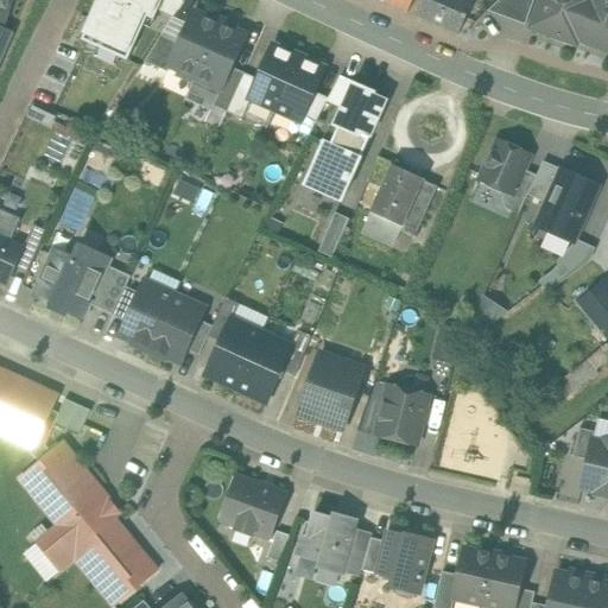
[(0,0),(0,29),(13,32),(26,0),(0,0)]
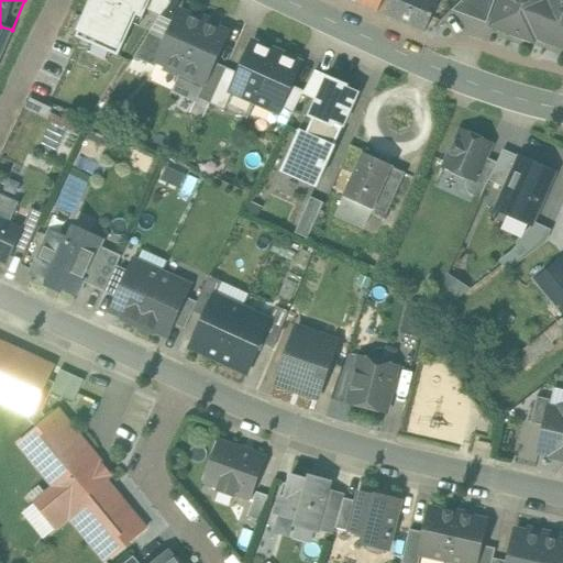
[(111,0),(87,0),(85,7),(105,15),(111,0)]
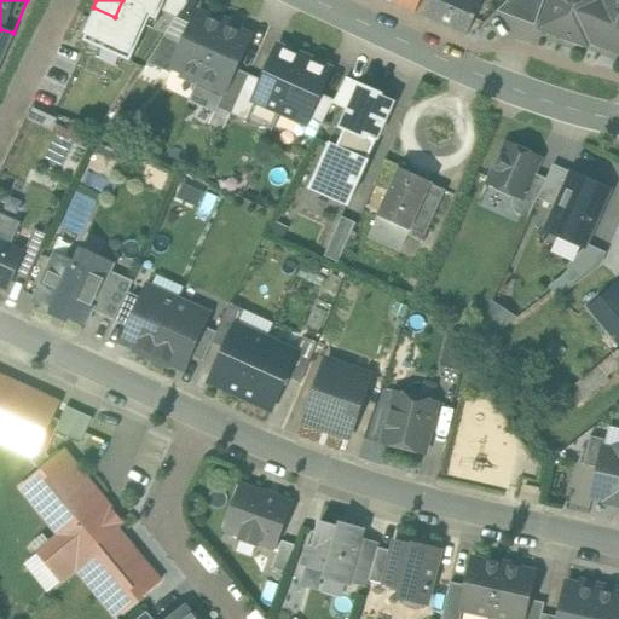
[(393,0),(392,3),(416,12),(421,0),(393,0)]
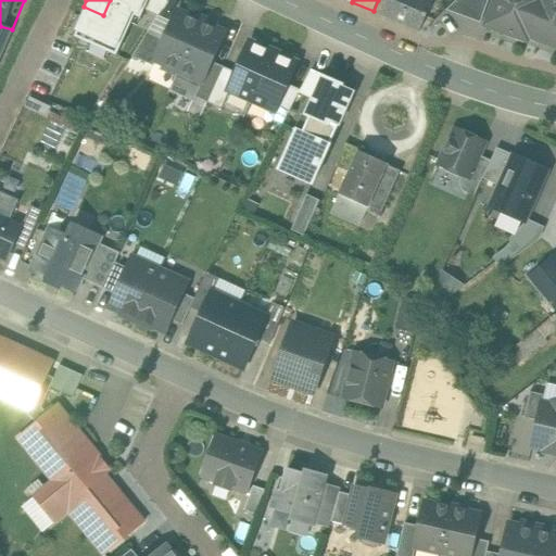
[(387,0),(382,13),(381,13),(381,15),(419,32),(432,0),(387,0)]
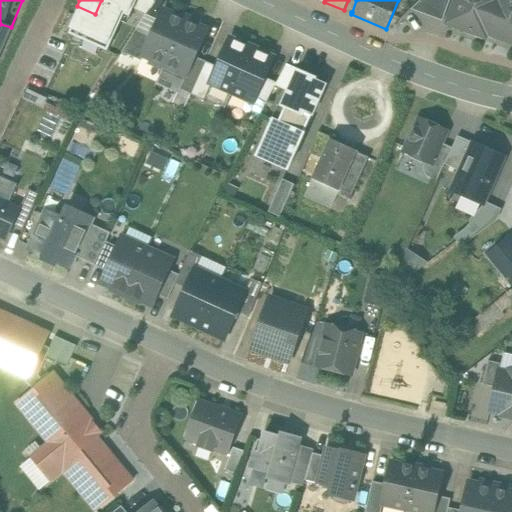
[(450,0),(420,0),(411,9),(443,21),(450,0)]
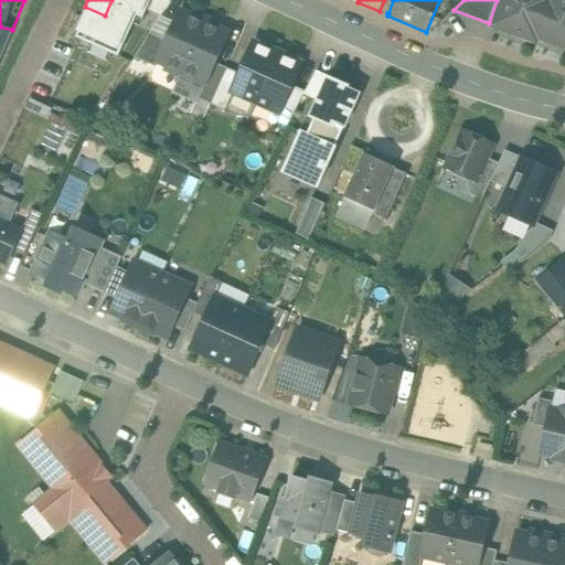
[(504,0),(496,25),(535,41),(537,35),(536,35),(548,0),(504,0)]
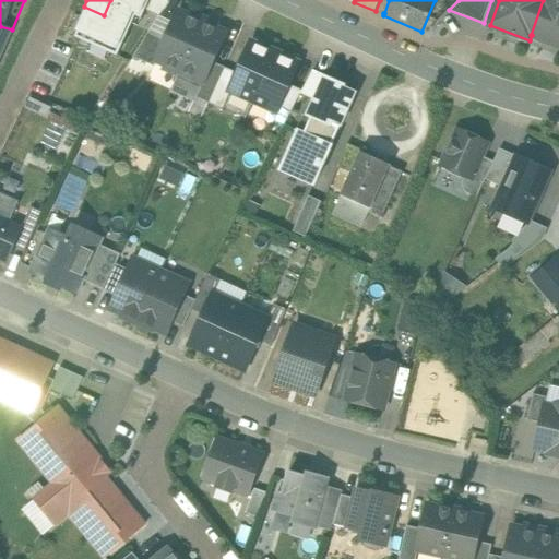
[(558,0),(543,0),(531,35),(532,35),(558,45),(558,0)]
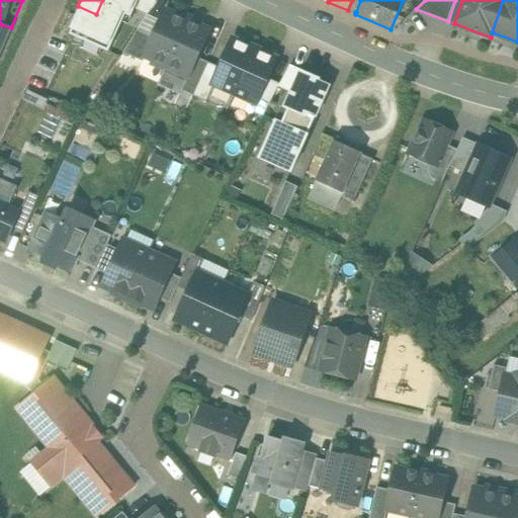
[(153,37),(145,57),(152,60),(151,63),(166,69),(189,17),(175,11),(174,14),(166,10),(153,37)]
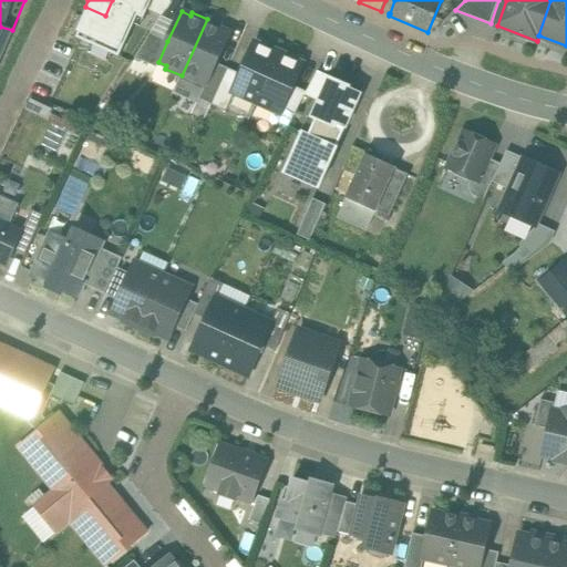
[(222,26),(207,19),(182,75),(197,83),(199,80),(206,83),(207,83),(216,63),(229,33),(220,29),(222,26)]
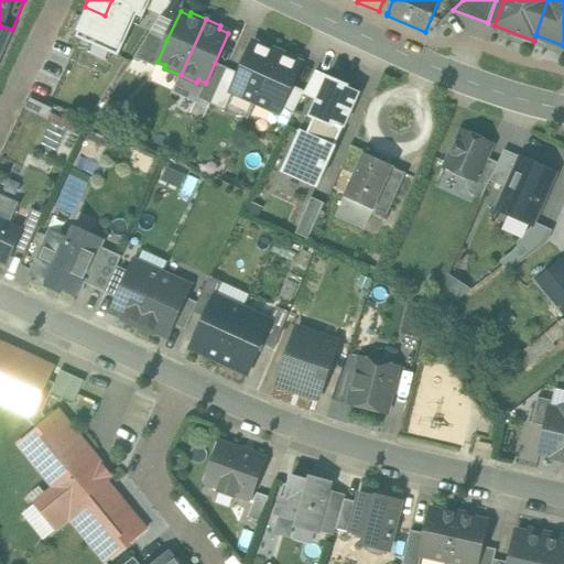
[(130,41),(89,22),(77,50),(117,68),(130,41)]
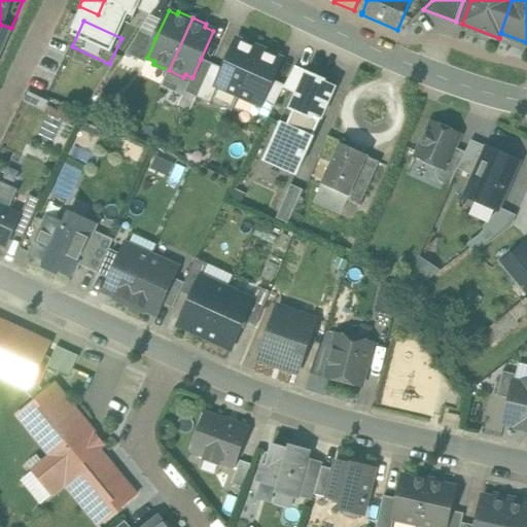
[(0,25),(0,53),(11,28),(0,25)]
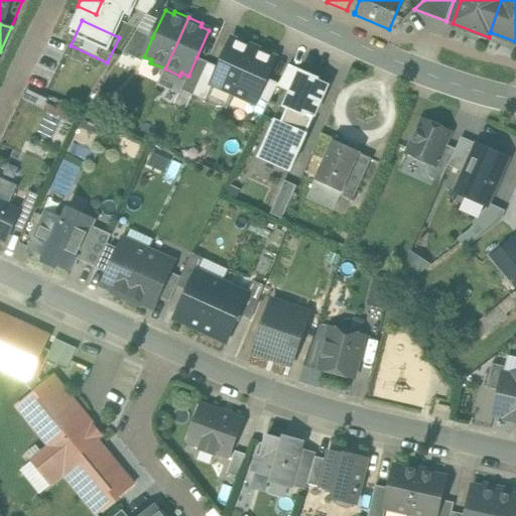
[(152,37),(137,30),(123,52),(142,61),(144,56),(152,37)]
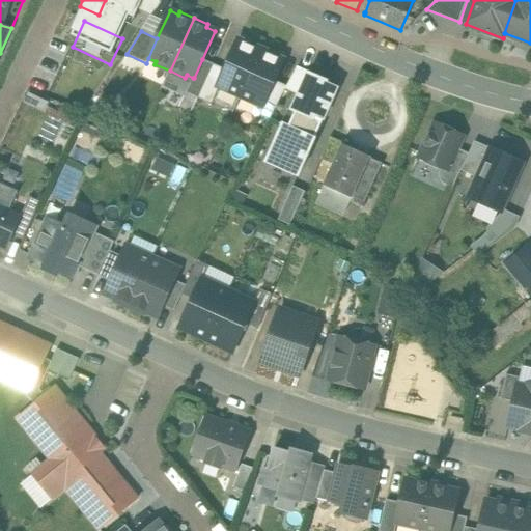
[(226,70),(219,86),(241,95),(261,50),(240,39),(226,70)]
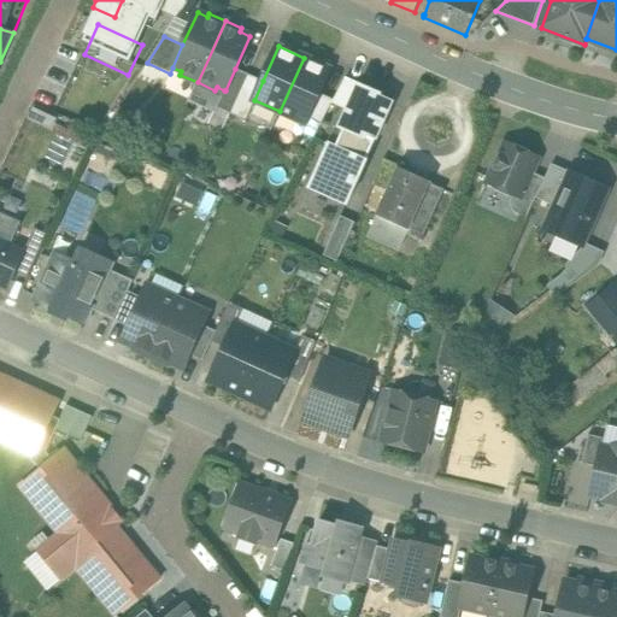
[(304,58),(280,111),(304,123),(305,123),(318,93),(329,70),(304,58)]
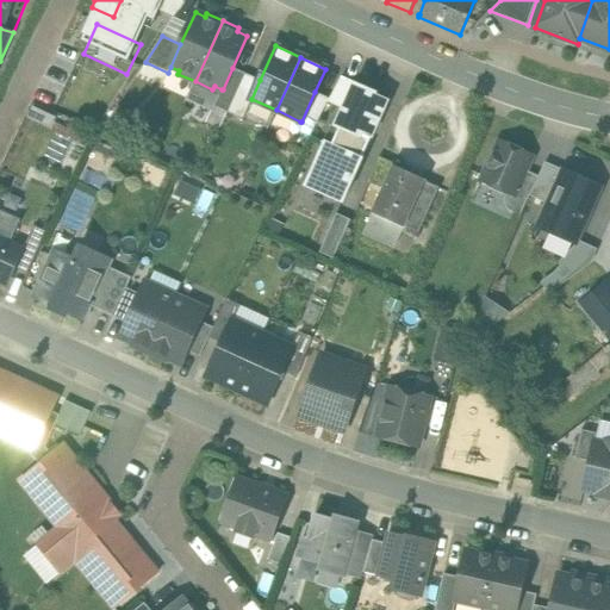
[(232,68),(223,89),(222,89),(215,106),(228,112),(246,74),(232,68)]
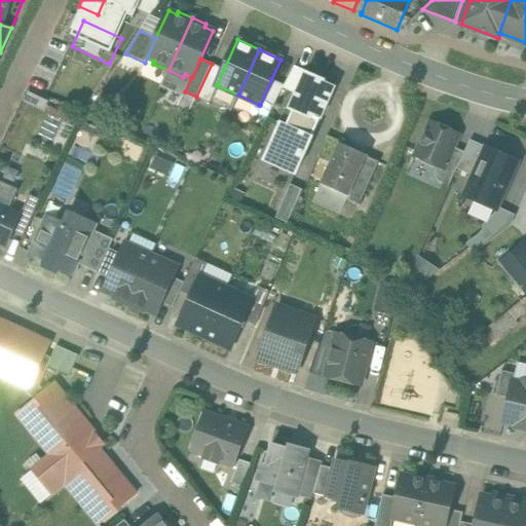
[(212,64),(196,97),(210,103),(217,85),(224,69),(212,64)]
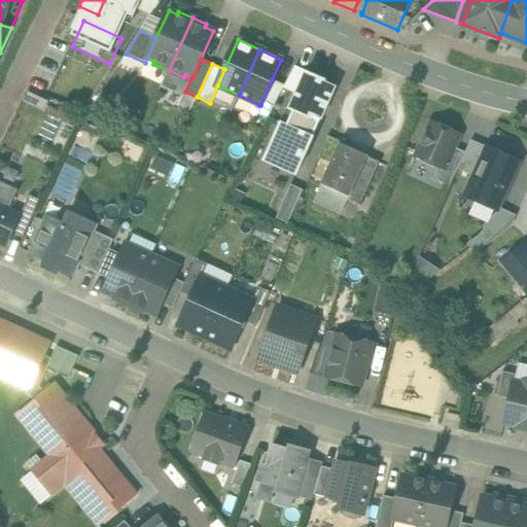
[(311,73),(295,66),(285,85),(283,89),(296,94),(303,81),(307,73),(310,74),(311,73)]
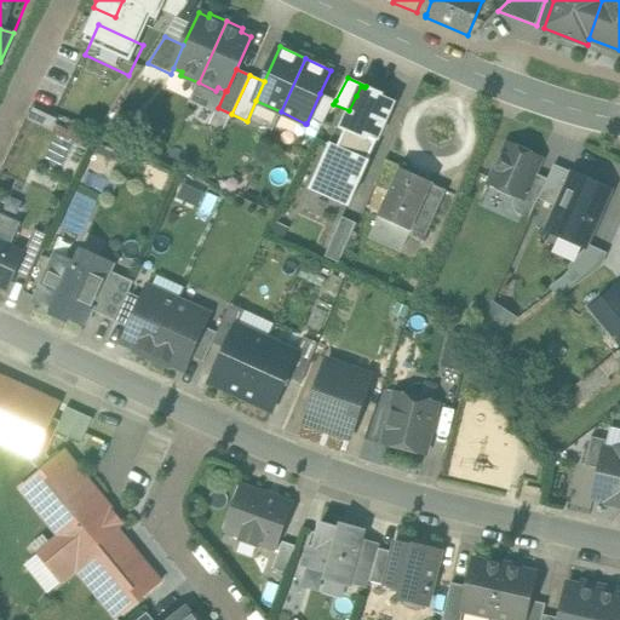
[(349,110),(342,127),(339,126),(331,145),(368,161),(377,141),(378,141),(395,103),(382,97),(382,95),(365,87),(361,86),(356,96),(349,110)]
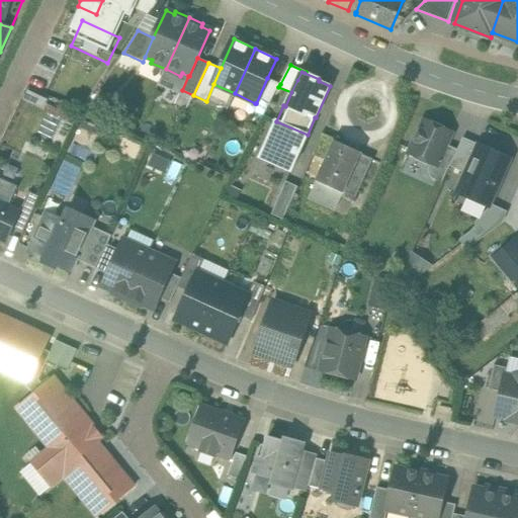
[(280,84),(267,78),(256,103),(255,103),(252,111),(263,116),(278,87),(280,84)]
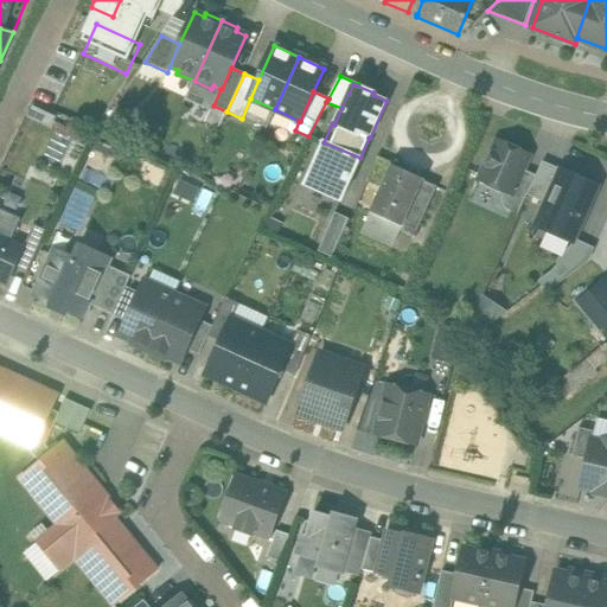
[(529,155),(497,141),(489,160),(486,159),(479,174),(481,176),(480,179),(486,183),(485,186),(504,195),(505,191),(512,195),(523,170),(529,155)]
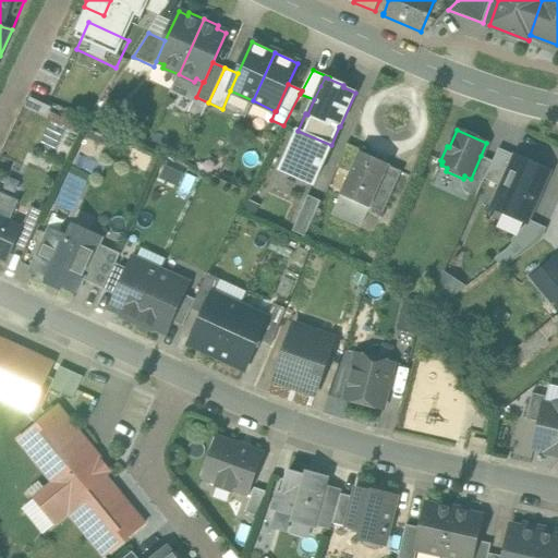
[(298,131),(284,160),(281,169),(298,177),(298,178),(314,184),(331,146),(298,131)]
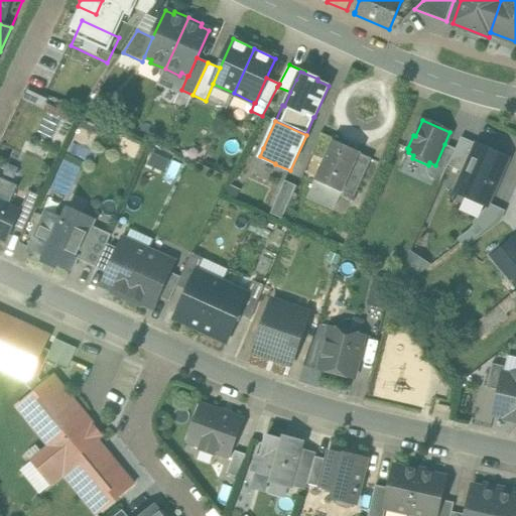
[(334,138),(320,132),(311,154),(324,159),(333,140),(334,138)]
